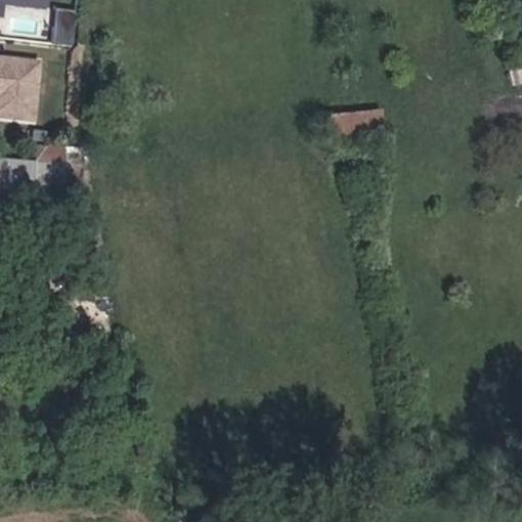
[(0,0),(0,20),(2,20),(4,3),(44,8),(45,0),(0,0)]
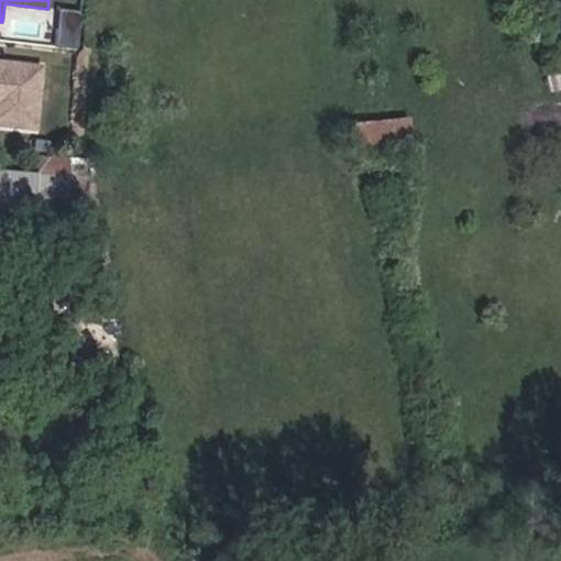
[(56,42),(78,43),(80,8),(58,6),(56,42)]
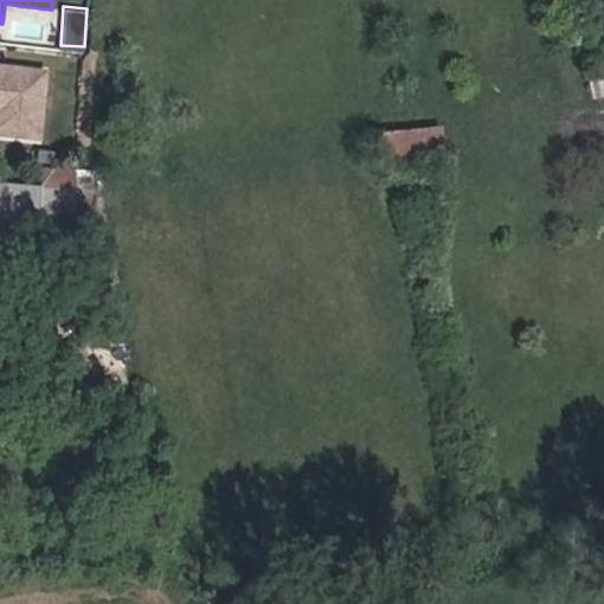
[(50,69),(0,64),(0,139),(43,145),(50,69)]
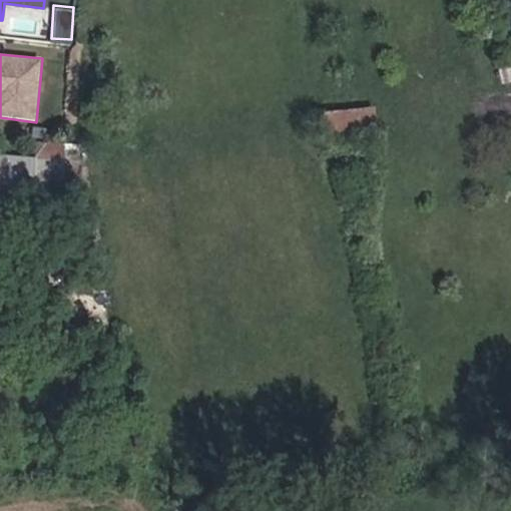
[(358,109),(316,112),(317,134),(359,132),(358,109)]
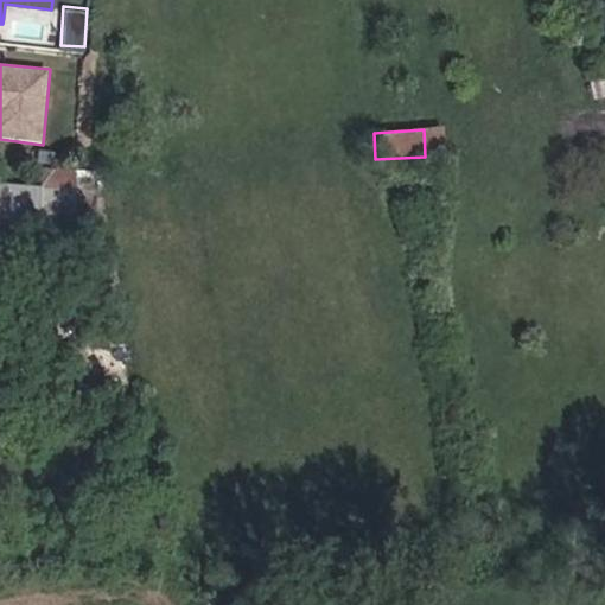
[(0,243),(38,248),(39,229),(74,231),(76,197),(0,191),(0,243)]
